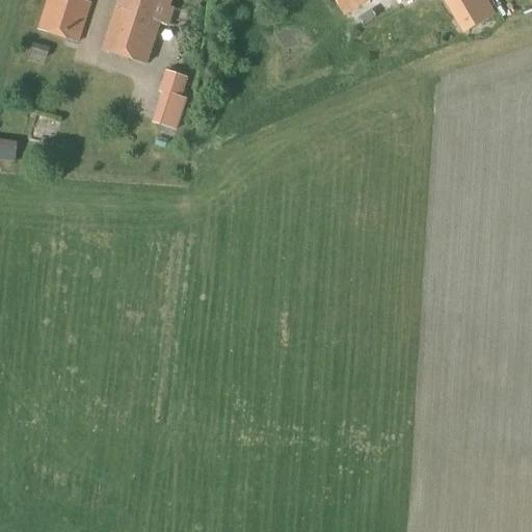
[(48,0),(38,31),(78,44),(91,4),(78,0),(48,0)]
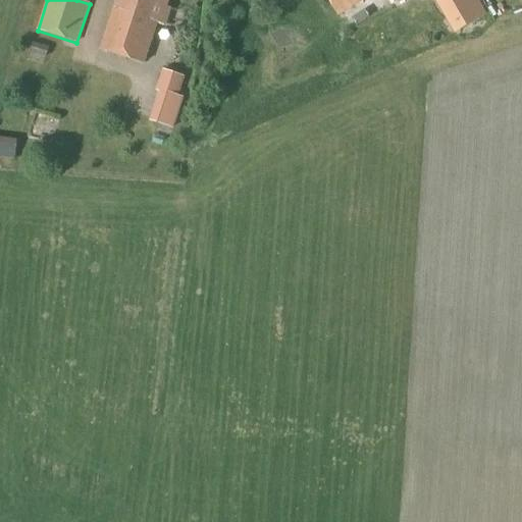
[(116,0),(101,51),(144,64),(157,23),(165,25),(171,9),(166,7),(168,0),(116,0)]
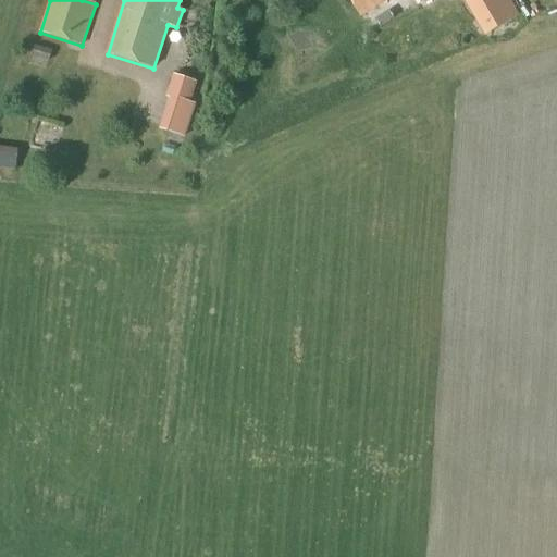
[(350,0),(360,16),(388,0),(350,0)]
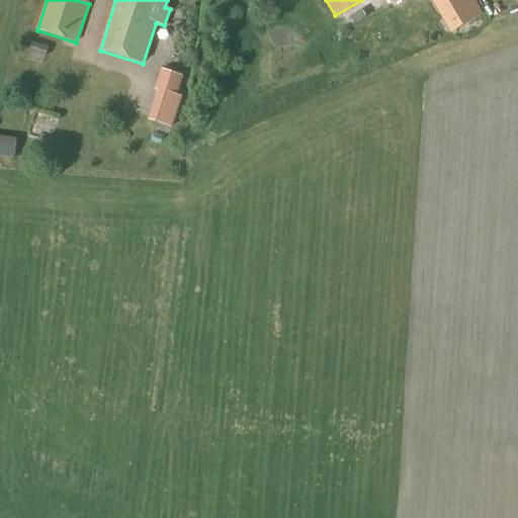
[(482,15),(471,0),(438,0),(457,30),(482,15)]
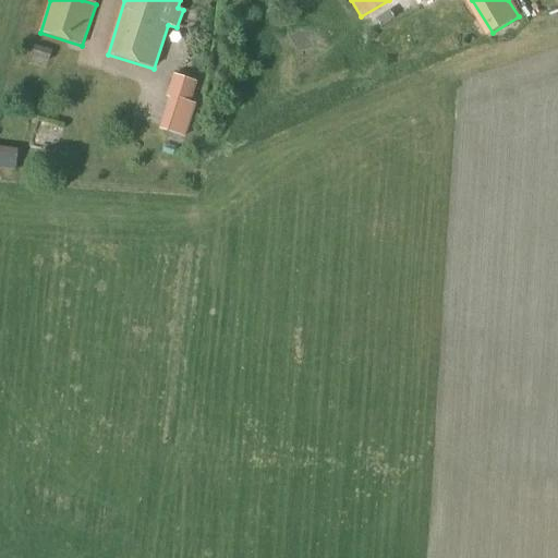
[(52,51),(36,46),(32,57),(49,62),(52,51)]
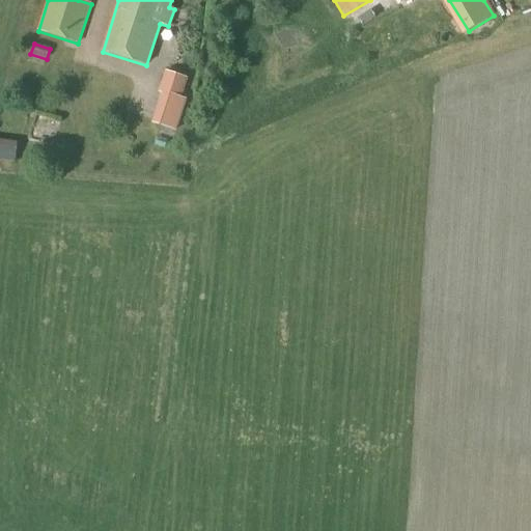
[(152,123),(177,132),(188,101),(180,99),(187,79),(166,73),(160,92),(162,93),(152,123)]
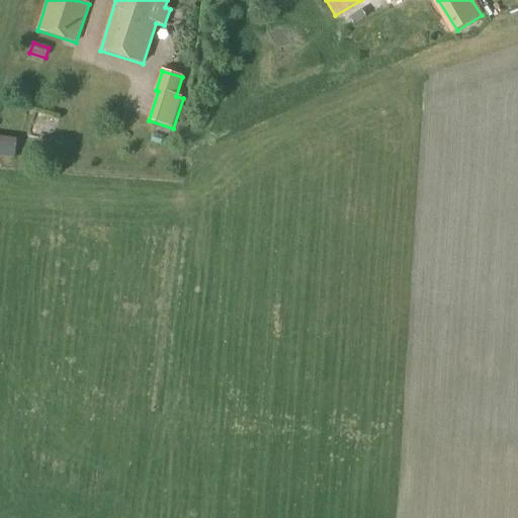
[(0,157),(15,159),(17,142),(0,139),(0,157)]
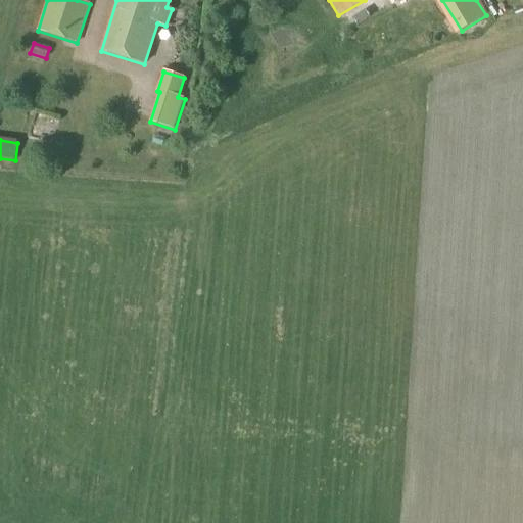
All buildings are outlined.
